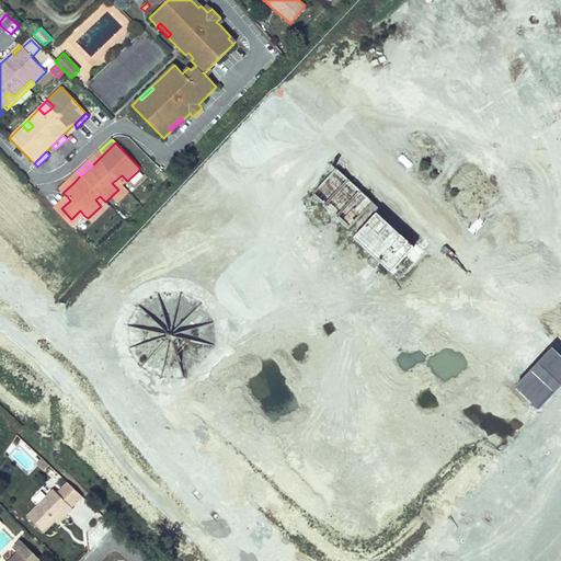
[(351,228),(369,207),(374,204),(336,170),(313,194),(351,228)]
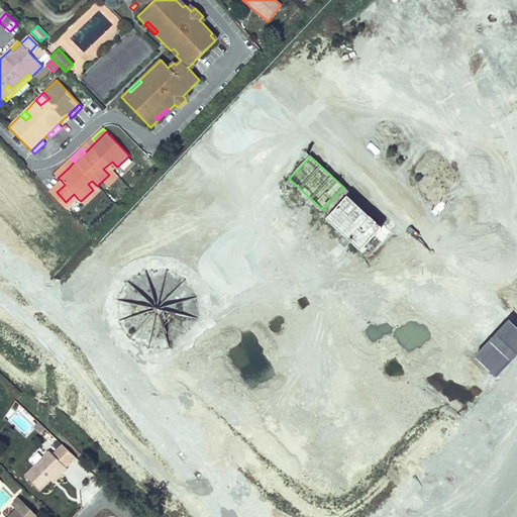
[(112,162),(107,166),(112,171),(117,167),(112,162)]
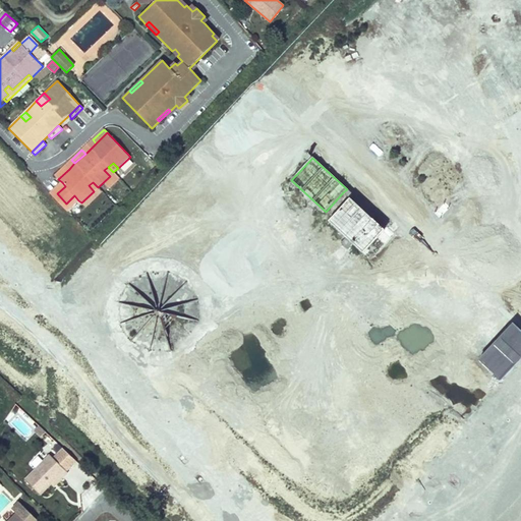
[(55,175),(58,179),(69,169),(66,165),(55,175)]
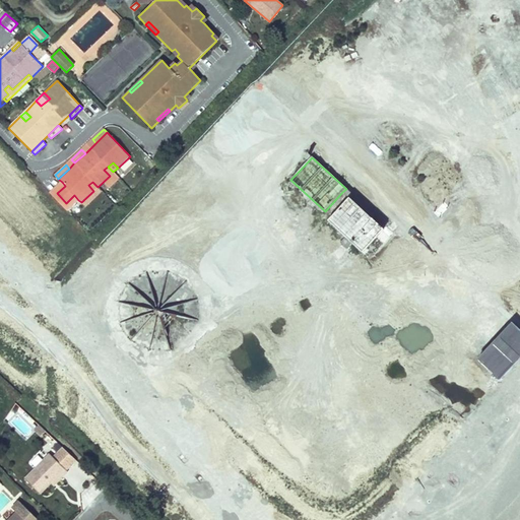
[(108,167),(104,170),(110,176),(113,172),(108,167)]
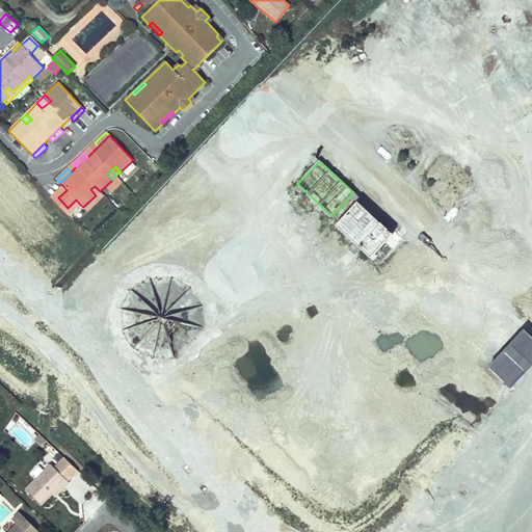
[(63,186),(55,194),(58,197),(67,190),(63,186)]
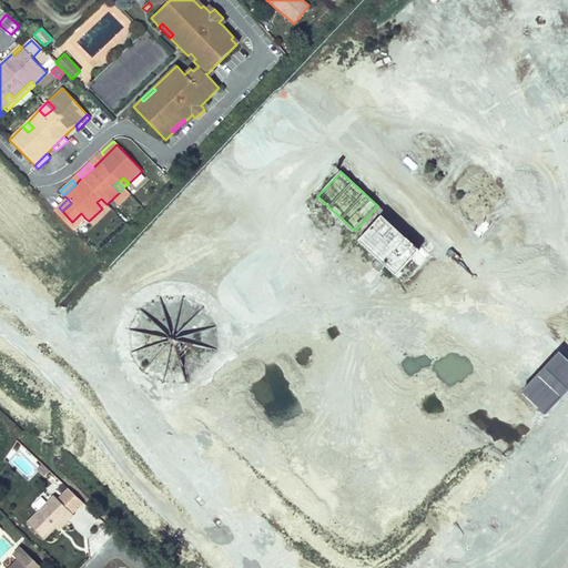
[(97,202),(102,209),(107,204),(101,199),(97,202)]
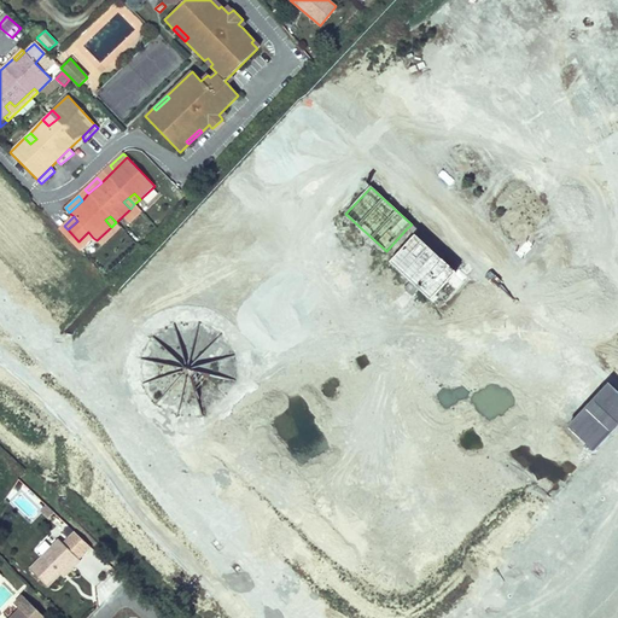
[(331,223),(321,233),(338,249),(347,239),(331,223)]
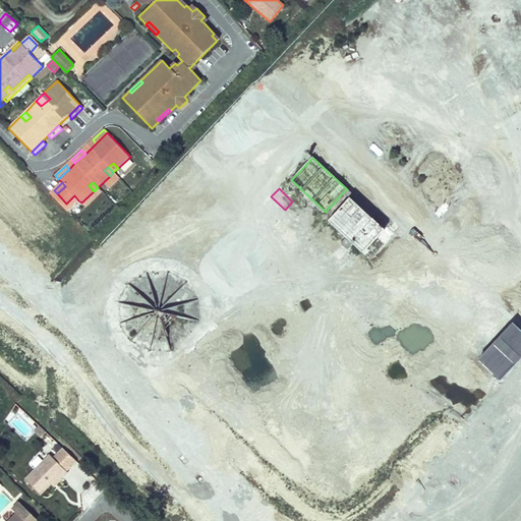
[(347,189),(343,192),(350,198),(351,198),(374,220),(377,217),(347,189)]
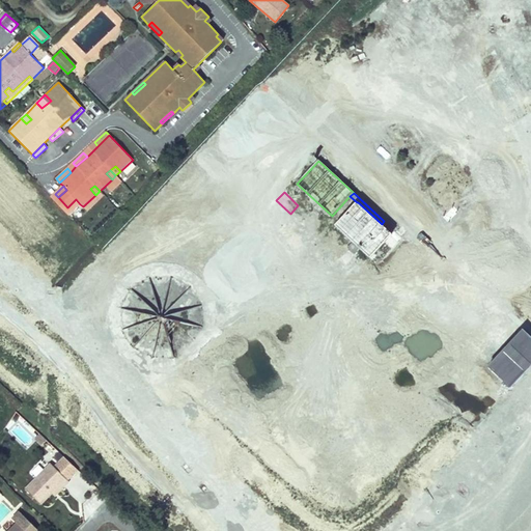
[(58,197),(54,201),(63,211),(67,207),(58,197)]
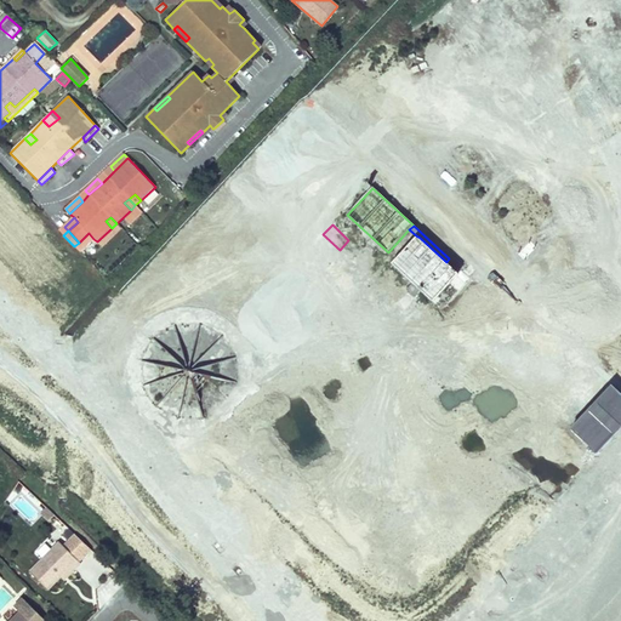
[(89,233),(79,243),(85,248),(93,239),(89,233)]
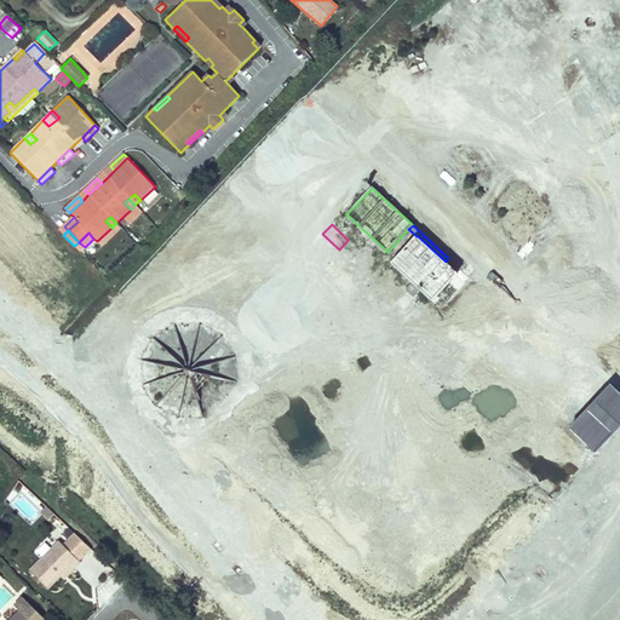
[(418,236),(417,236),(391,264),(412,282),(406,290),(413,297),(420,290),(432,302),(449,282),(458,291),(445,305),(458,319),(470,305),(497,329),(510,315),(461,270),(458,274),(446,262),(418,236)]
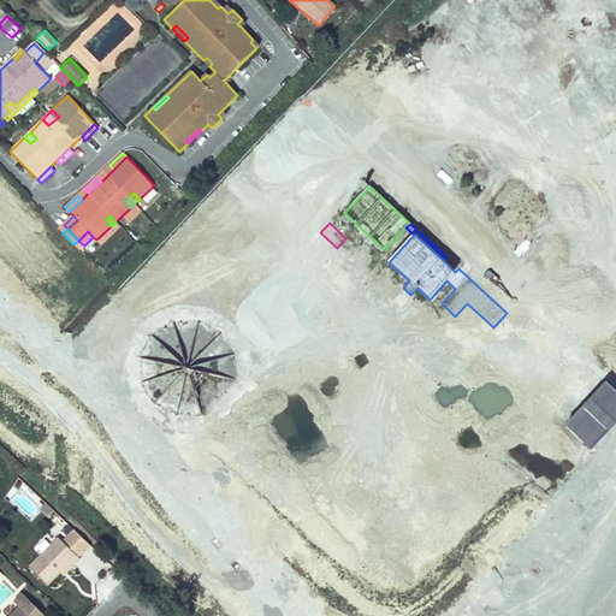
[(78,241),(73,244),(80,250),(84,246),(78,241)]
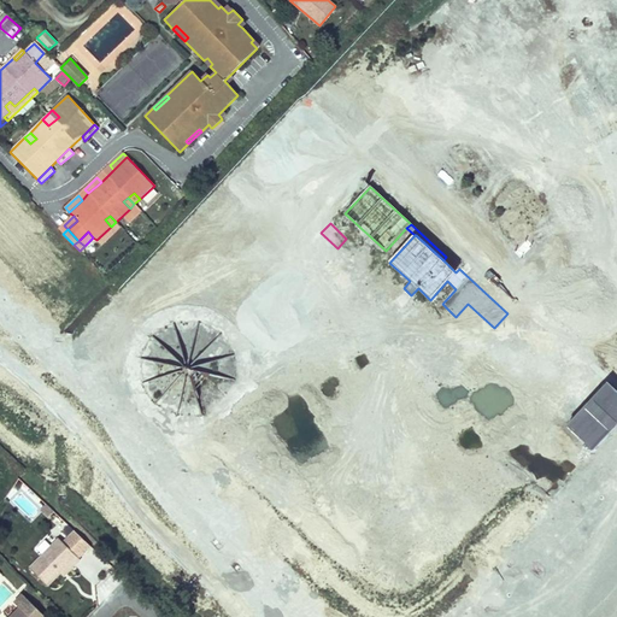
[(397,348),(388,357),(425,392),(422,397),(456,429),(475,409),(494,427),(492,430),(517,454),(521,451),(559,488),(616,427),(616,389),(607,381),(565,428),(499,366),(466,403),(440,377),(435,383),(397,348)]
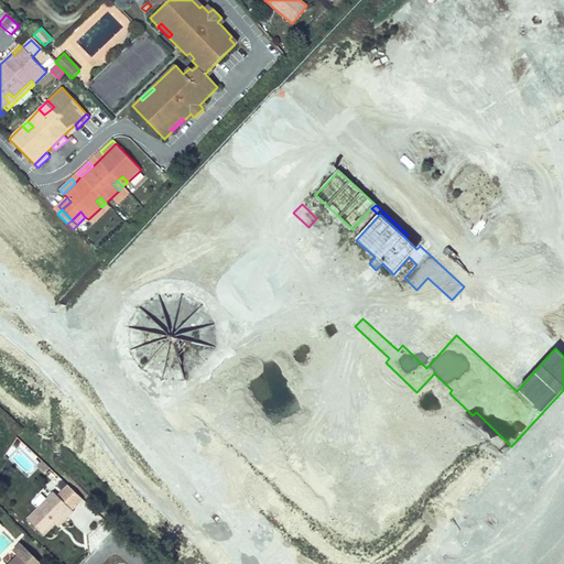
[(264,437),(268,442),(286,421),(283,418),(264,437)]
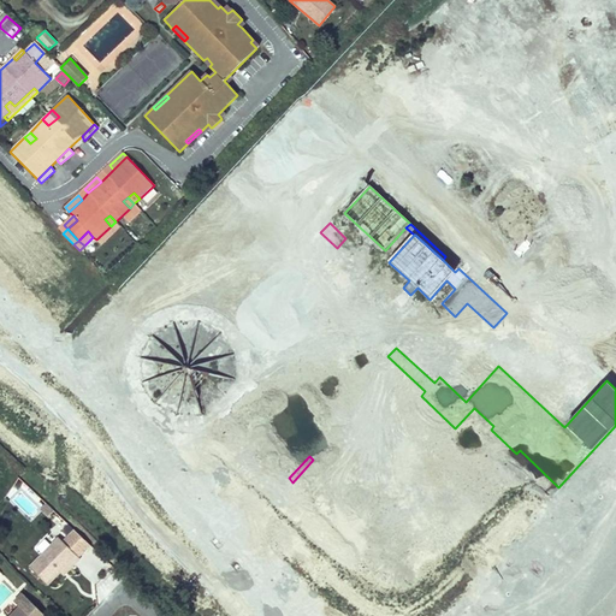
[(158,499),(171,508),(178,497),(165,489),(158,499)]
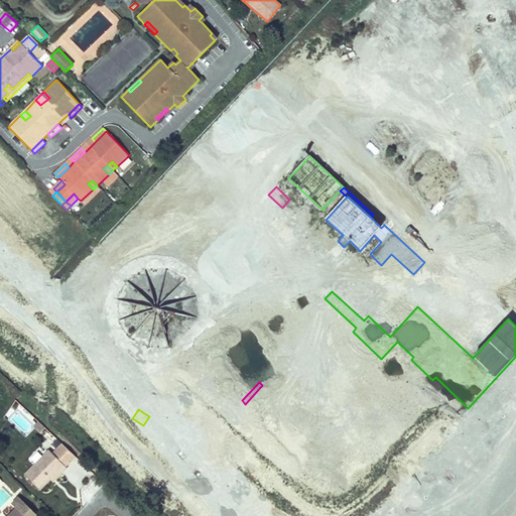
[(44,427),(37,421),(32,426),(39,432),(44,427)]
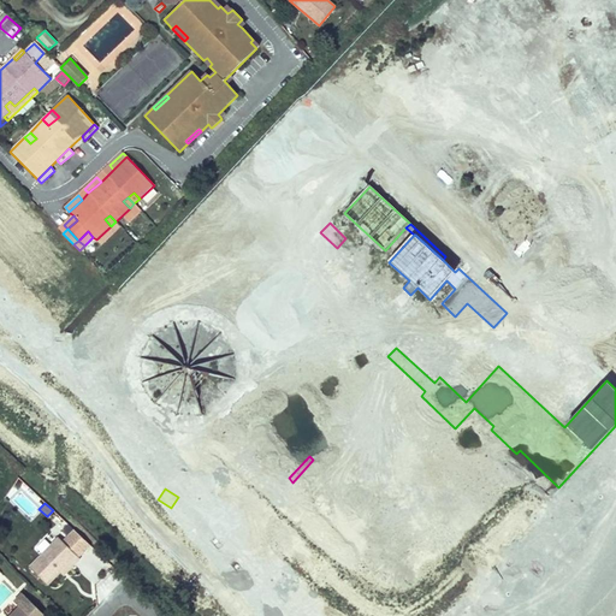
[(46,585),(59,572),(69,562),(71,566),(78,558),(58,537),(28,567),(46,585)]
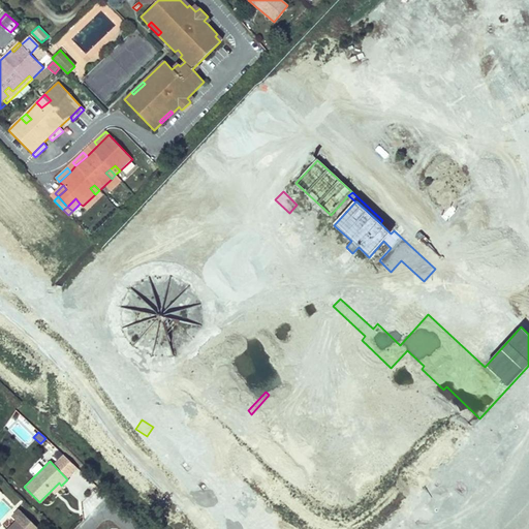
[(83,478),(76,471),(70,477),(78,484),(83,478)]
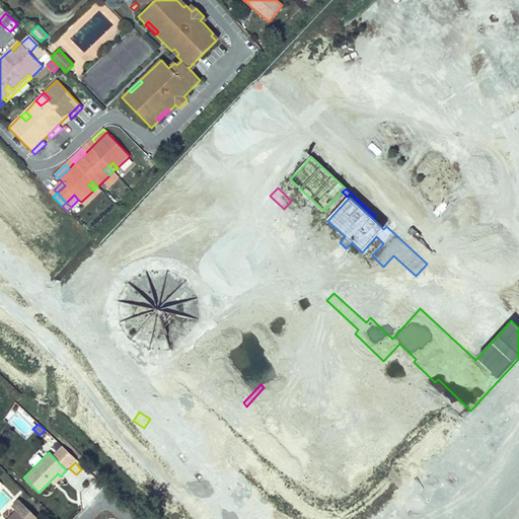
[(502,494),(508,489),(490,468),(484,473),(502,494)]
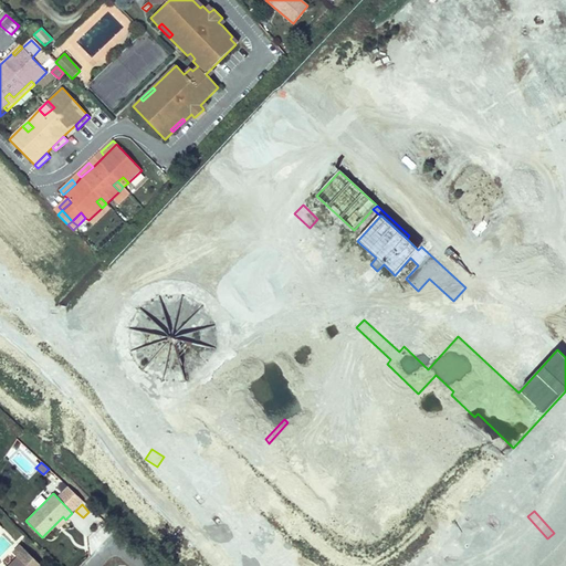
[(58,528),(65,520),(63,516),(54,525),(58,528)]
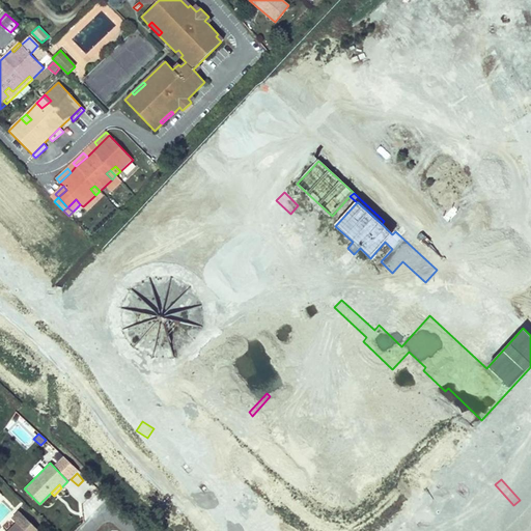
[(33,530),(35,529),(19,511),(11,519),(16,523),(7,530),(33,530)]
